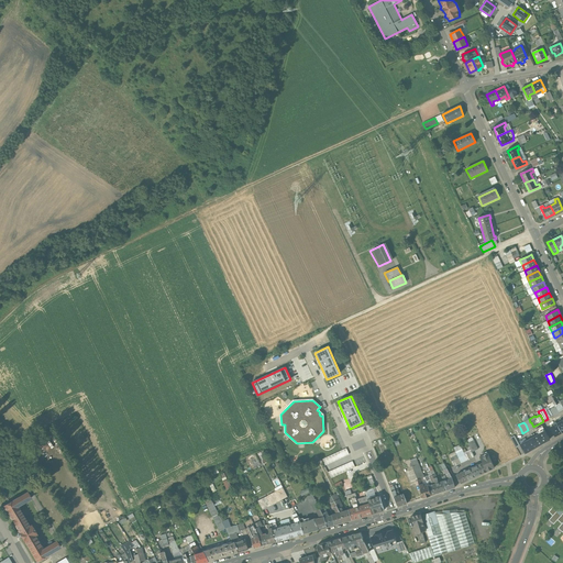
[(562,432),(556,423),(550,428),(555,437),(562,432)]
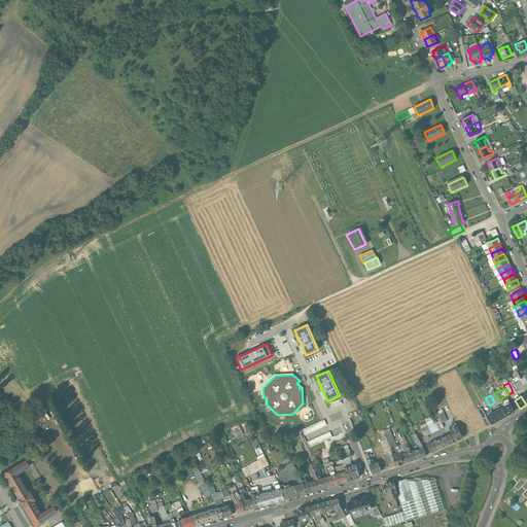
[(507,398),(501,401),(503,407),(508,415),(514,412),(507,398)]
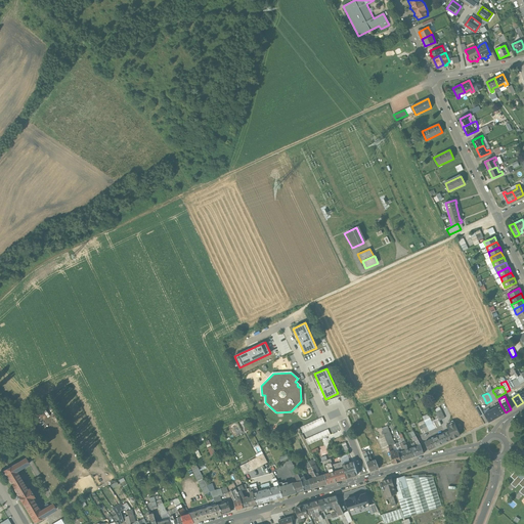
[(500,404),(495,407),(499,416),(506,412),(500,404)]
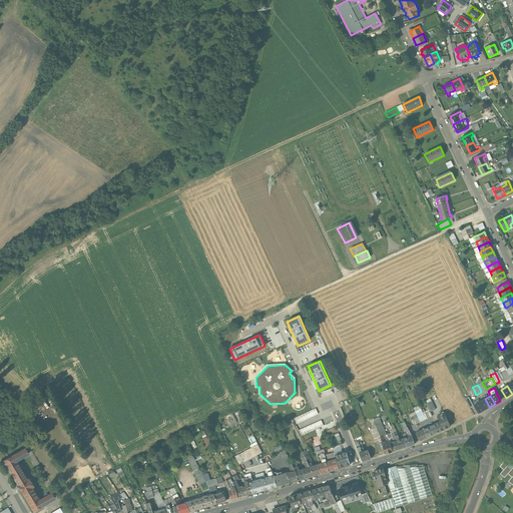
[(485,399),(480,402),(484,410),(489,407),(485,399)]
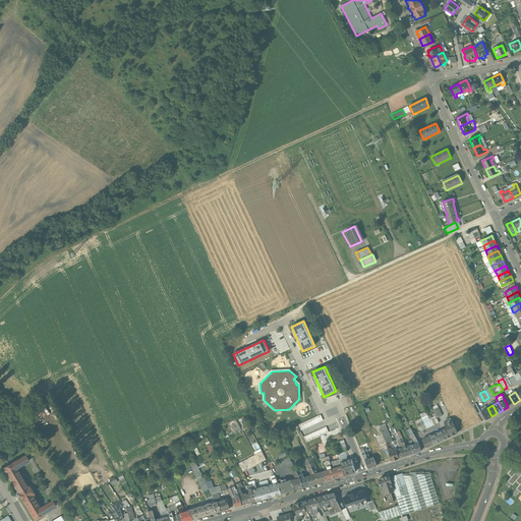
[(438,407),(432,410),(435,416),(436,418),(442,416),(438,407)]
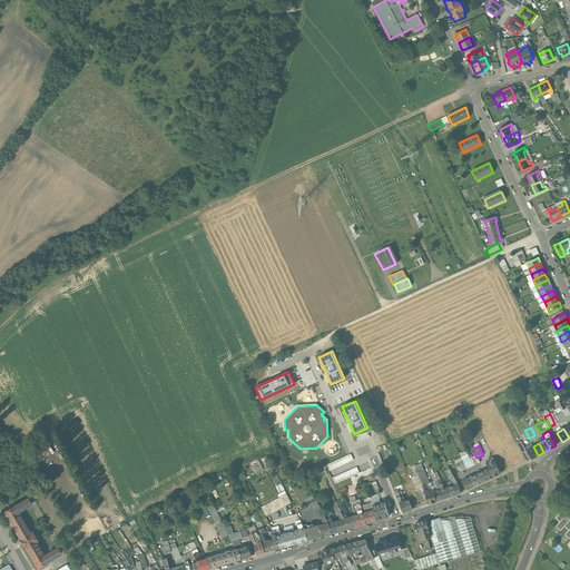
[(533,446),(527,450),(531,460),(538,455),(533,446)]
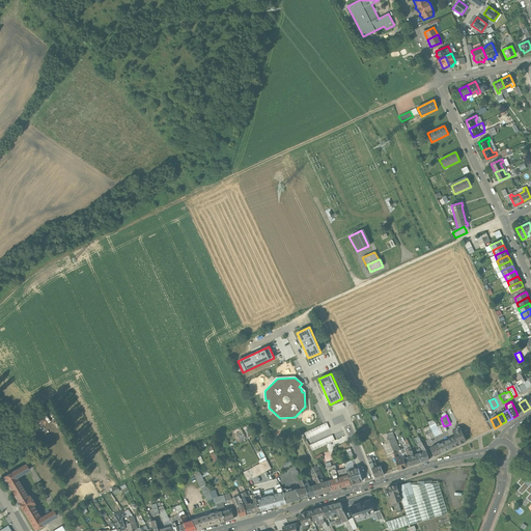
[(327,423),(304,434),(307,439),(329,428),(327,423)]
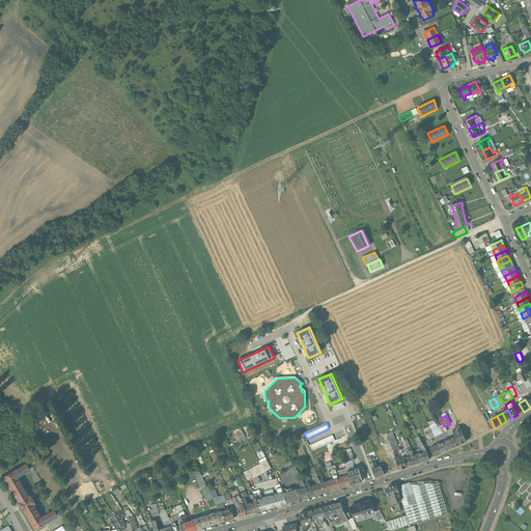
[(443,424),(437,426),(439,429),(441,434),(446,431),(444,426),(443,424)]
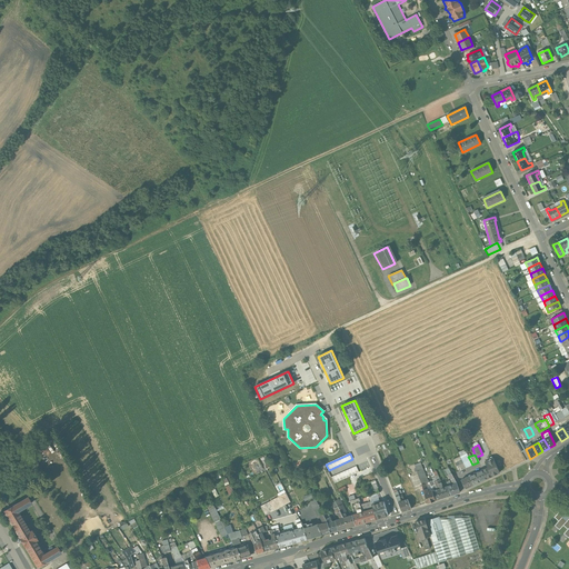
[(492,458),(485,461),(488,468),(491,477),(500,473),(492,458)]
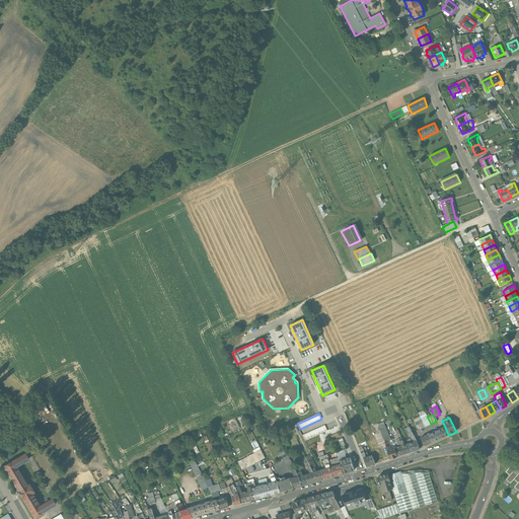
[(324,426),(303,435),(305,441),(327,431),(324,426)]
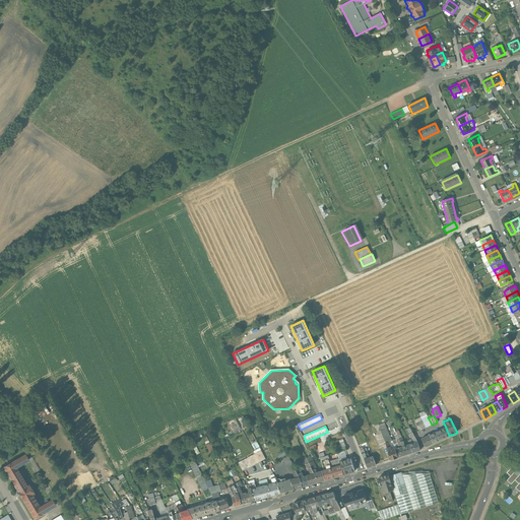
[(397,436),(393,427),(390,428),(395,438),(395,437),(397,441),(399,440),(397,436)]
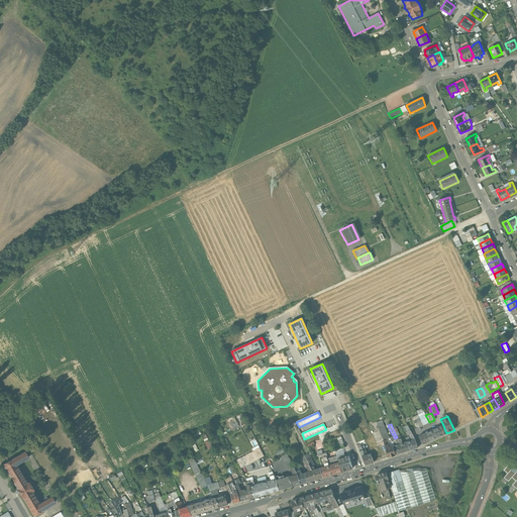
[(438,426),(432,429),(436,438),(442,435),(439,427),(438,426)]
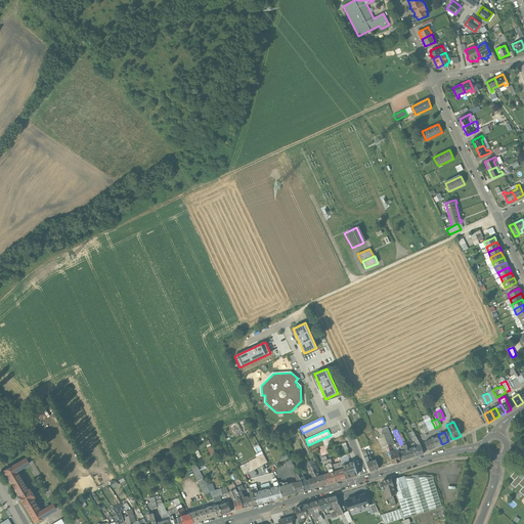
[(421,445),(413,433),(411,434),(418,446),(421,445)]
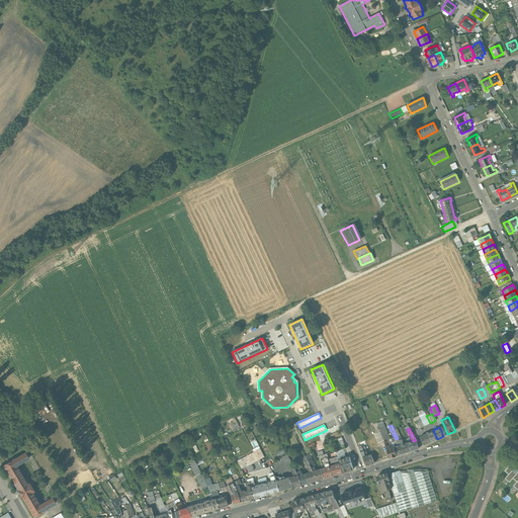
[(433,430),(426,434),(430,442),(437,439),(433,430)]
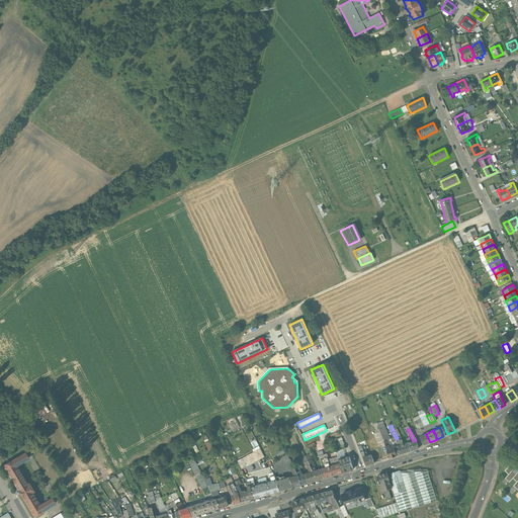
[(426,434),(419,437),(423,445),(430,442),(426,434)]
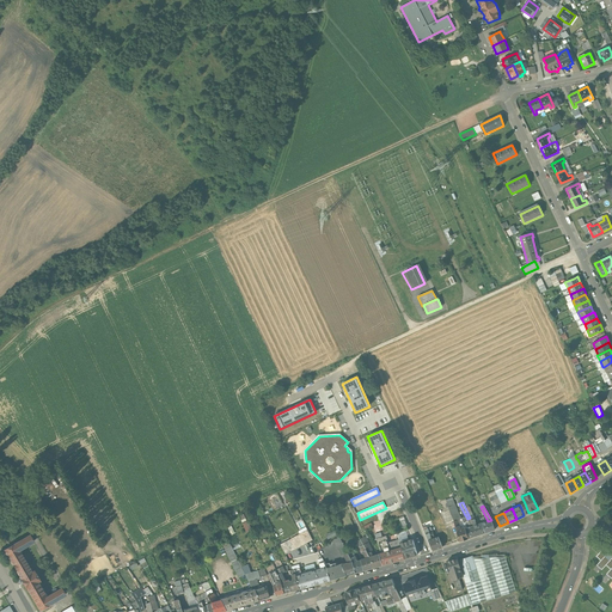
[(488,521),(485,522),(484,520),(483,516),(481,519),(483,524),(485,533),(495,530),(491,520),(488,521)]
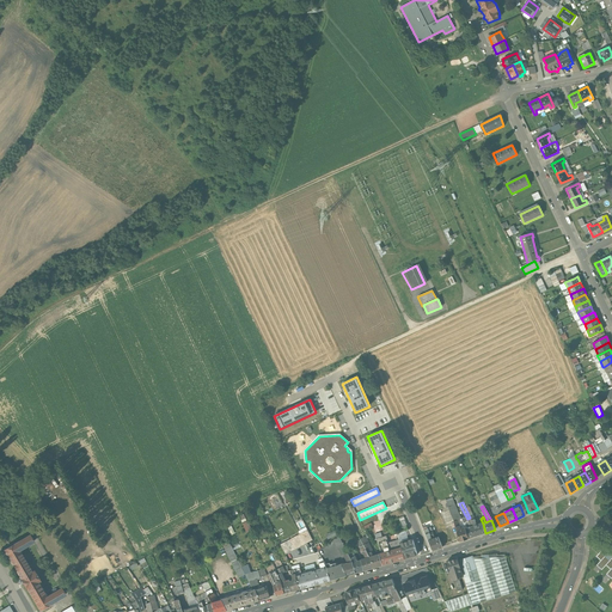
[(471,527),(465,528),(469,538),(477,536),(473,526),(472,522),(470,518),(467,519),(470,526),(471,527)]
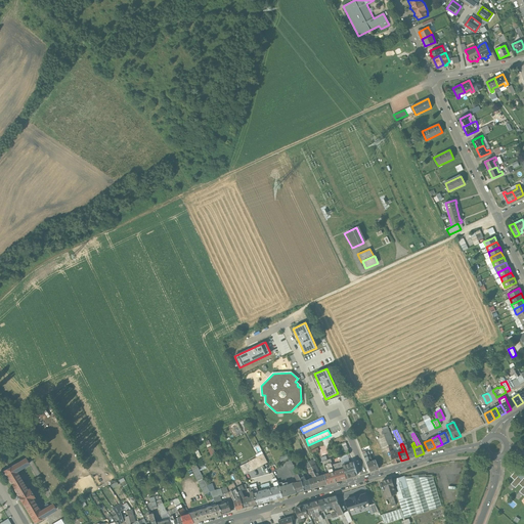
[(398,451),(393,452),(393,450),(393,449),(392,445),(389,446),(388,446),(394,464),(401,461),(398,452),(398,451)]
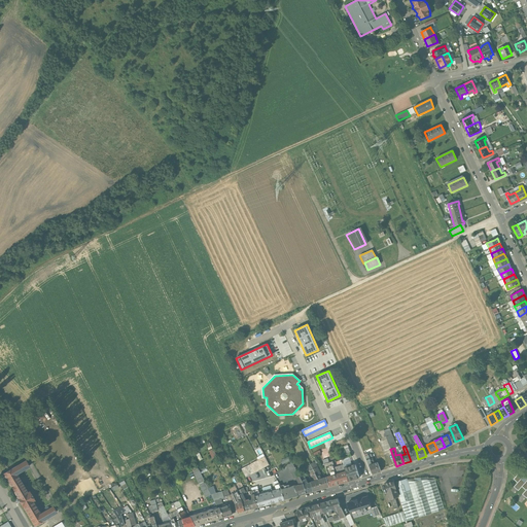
[(416,451),(411,452),(409,449),(407,450),(408,453),(411,461),(418,459),(416,451)]
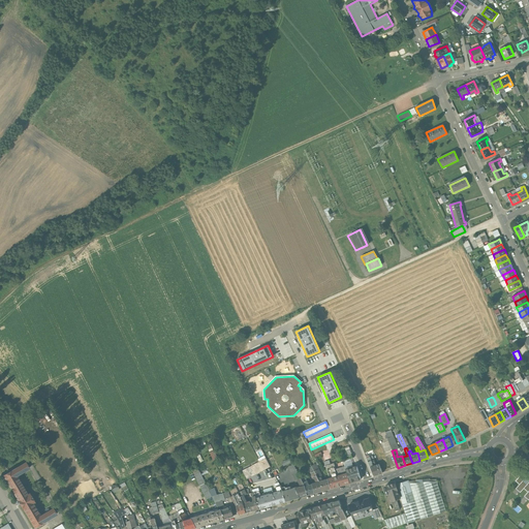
[(40,453),(29,459),(34,466),(34,465),(44,460),(40,453)]
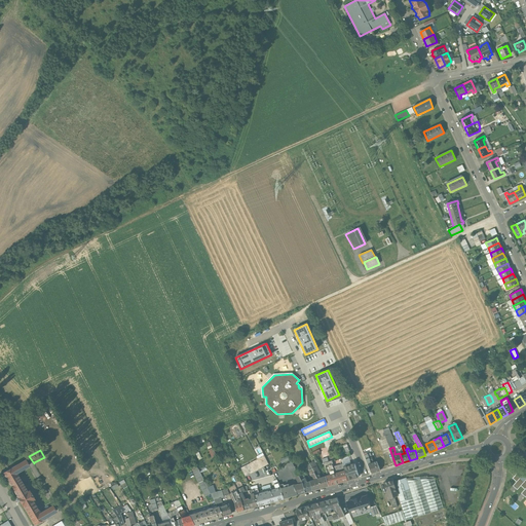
[(377,461),(371,464),(369,460),(370,459),(368,454),(366,455),(365,453),(364,454),(367,462),(371,473),(372,473),(380,471),(377,461)]
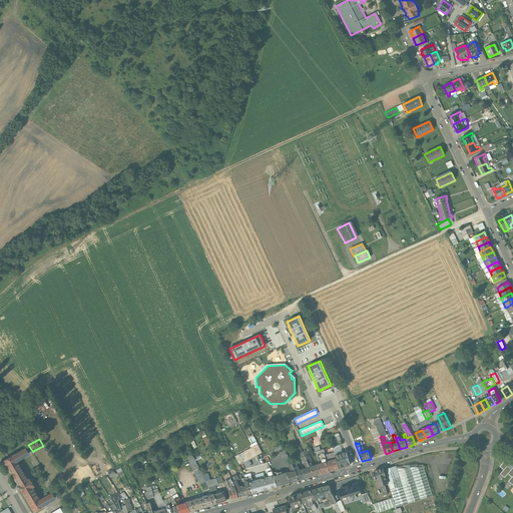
[(259,444),(234,455),(238,464),(263,453),(259,444)]
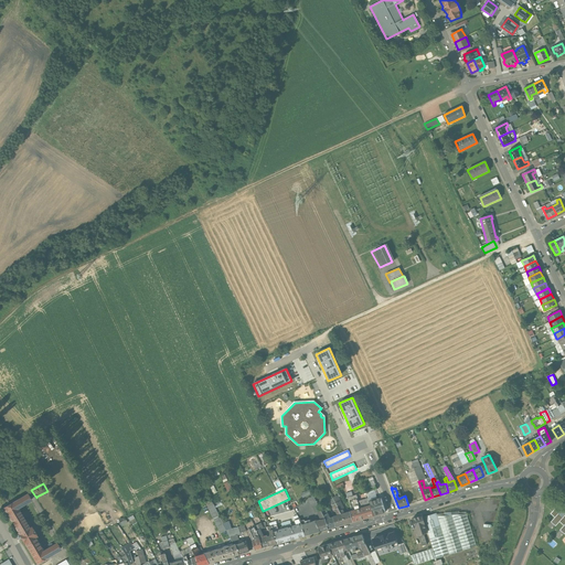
[(369,498),(359,501),(356,494),(353,496),(352,491),(347,493),(352,511),(350,512),(353,521),(374,515),(369,501),(369,498)]
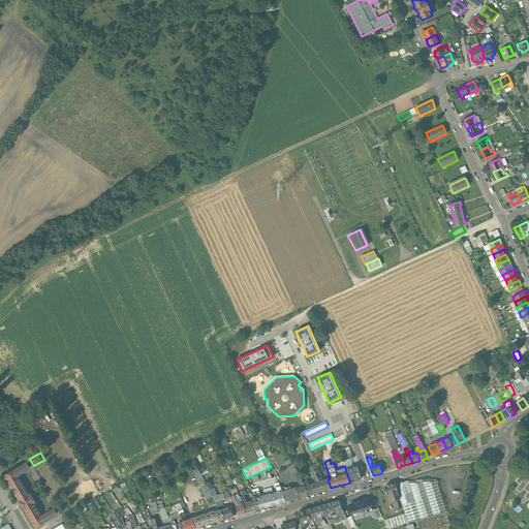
[(28,494),(17,475),(29,468),(25,462),(3,475),(19,499),(18,500),(17,501),(17,502),(19,504),(20,503),(23,508),(24,508),(35,527),(57,514),(53,508),(40,516),(33,503),(34,502),(29,493),(28,494)]
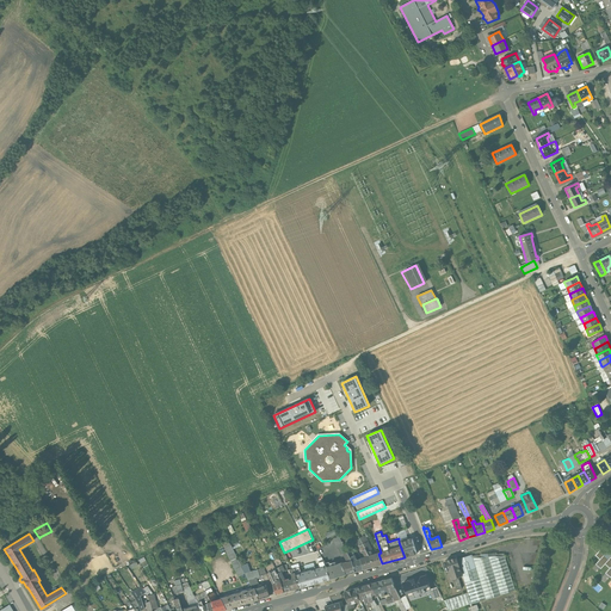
[(412,538),(399,542),(405,557),(417,554),(412,538)]
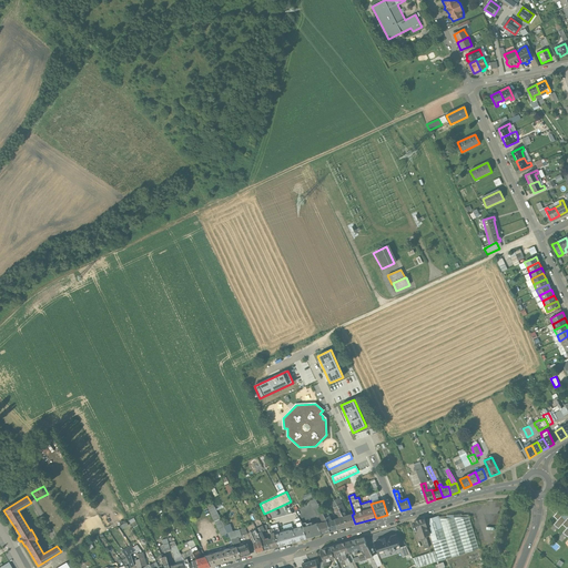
[(352,515),(347,516),(342,504),(337,506),(340,510),(343,517),(346,527),(355,524),(352,515)]
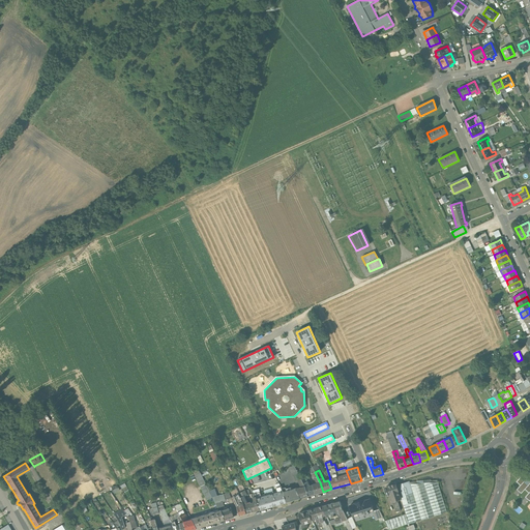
[(296,471),(291,473),(295,482),(298,480),(301,479),(296,471)]
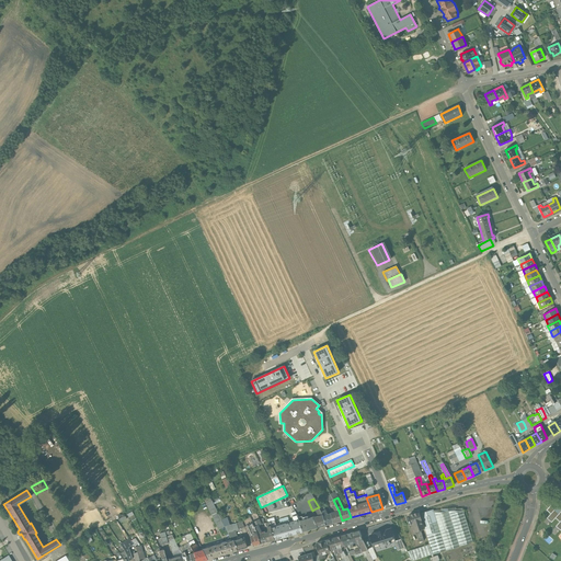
[(225,526),(212,501),(206,503),(218,529),(225,526)]
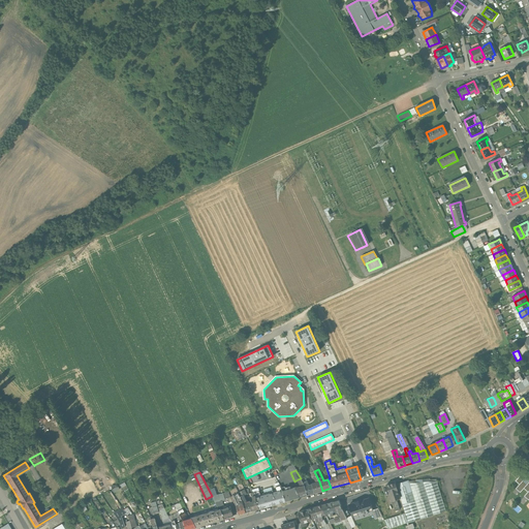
[(520,473),(521,474),(516,480),(519,485),(516,489),(520,493),(524,489),(528,492),(524,496),(528,500),(528,499),(528,473),(526,476),(522,472),(520,473)]
